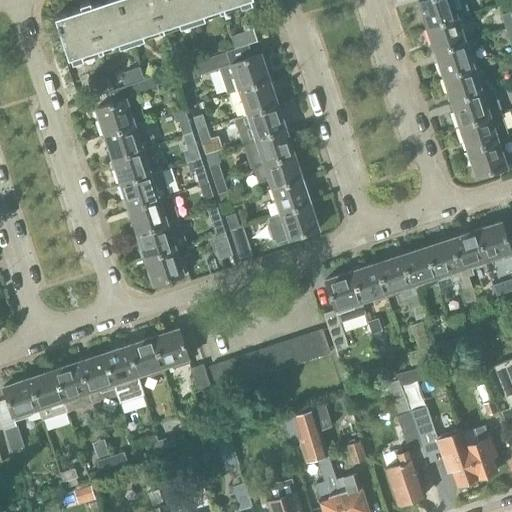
[(80,8),(54,17),(68,58),(70,57),(166,25),(241,0),(103,0),(91,4),(89,1),(79,4),(79,5),(80,8)]
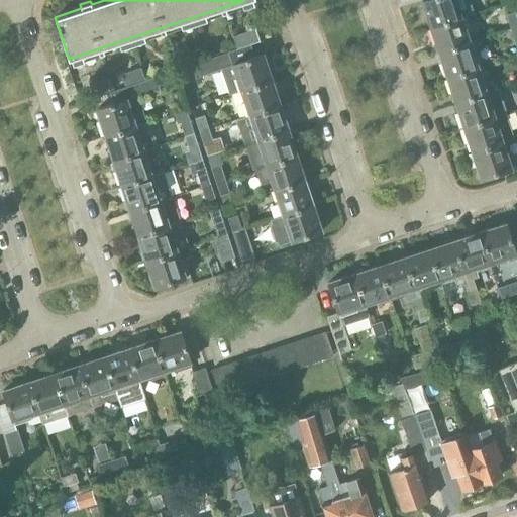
[(461,3),(460,0),(422,0),(431,28),(462,18),(457,4),(461,3)]
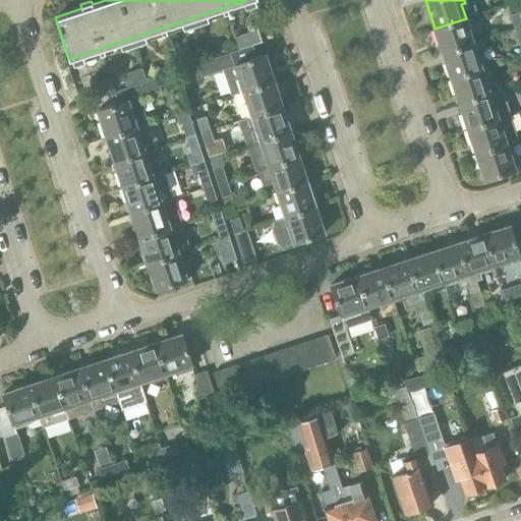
[(520,16),(519,12),(510,15),(514,30),(520,26),(520,16)]
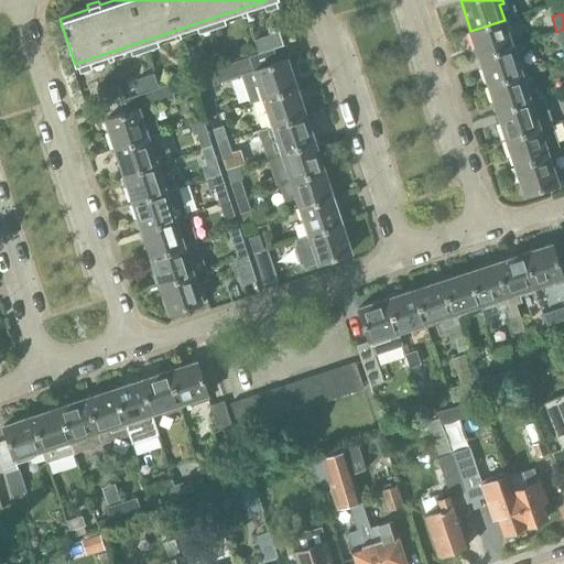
[(513,47),(505,20),(470,31),(479,58),(513,47)]
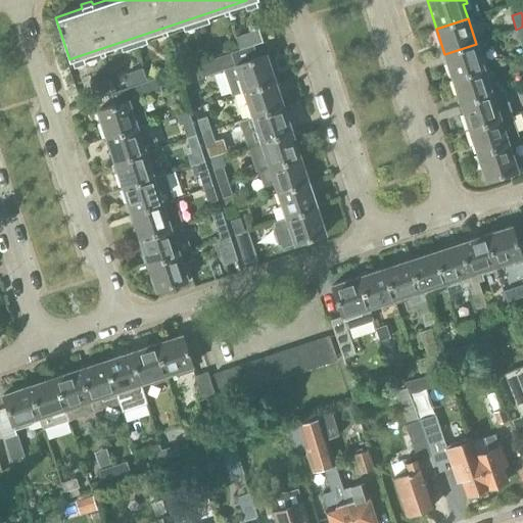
[(258,31),(236,38),(240,50),(263,43),(258,31)]
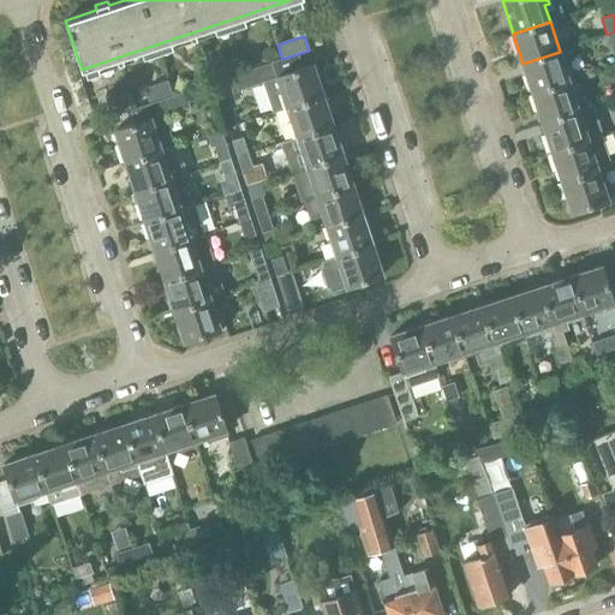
[(560,52),(523,64),(532,93),(569,81),(560,52)]
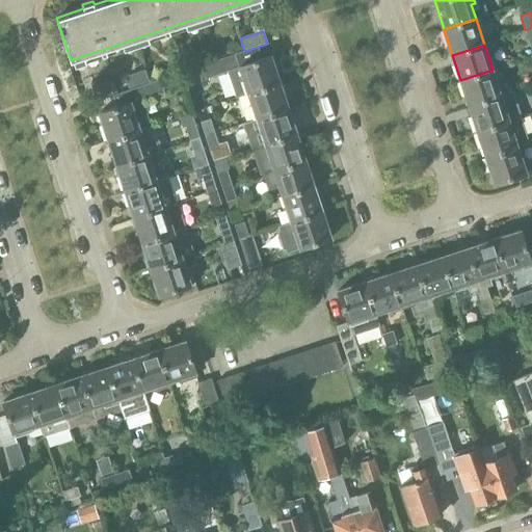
[(192,47),(180,50),(185,67),(197,62),(192,47)]
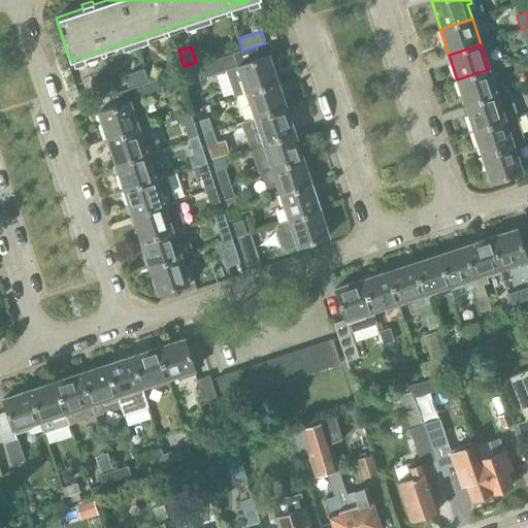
[(268,55),(235,66),(231,54),(200,65),(204,77),(223,70),(232,98),(246,93),(277,84),(268,55)]
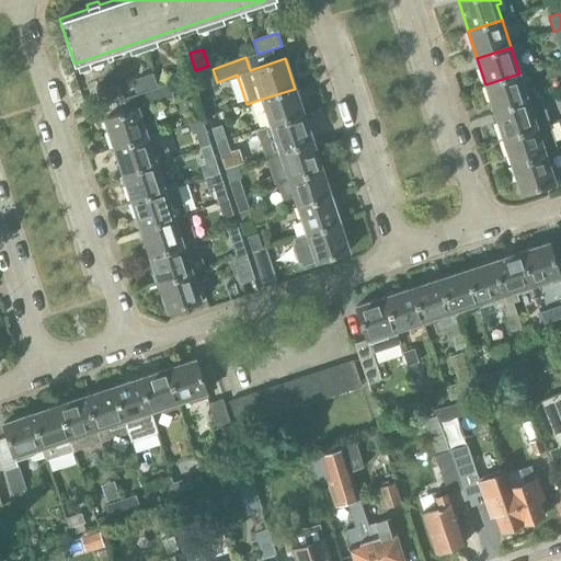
[(152,73),(132,80),(136,94),(144,91),(157,88),(152,73)]
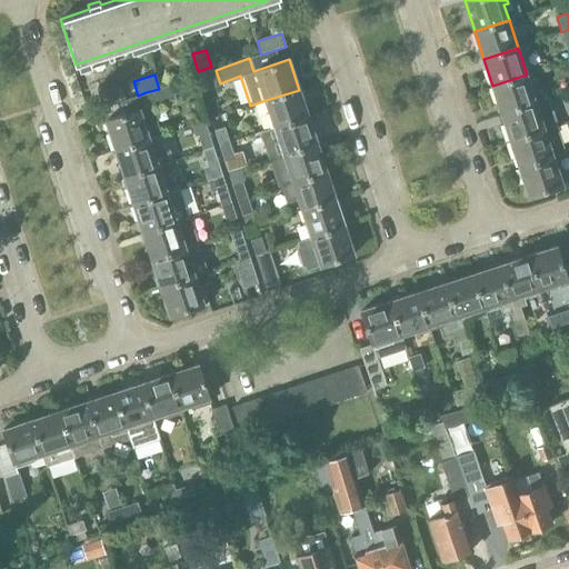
[(527,75),(492,86),(502,113),(546,99),(542,88),(532,91),(527,75)]
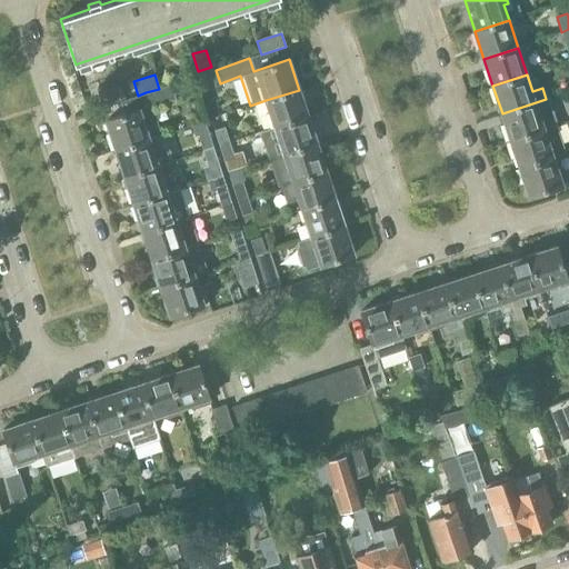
[(120,85),(102,90),(107,105),(125,99),(120,85)]
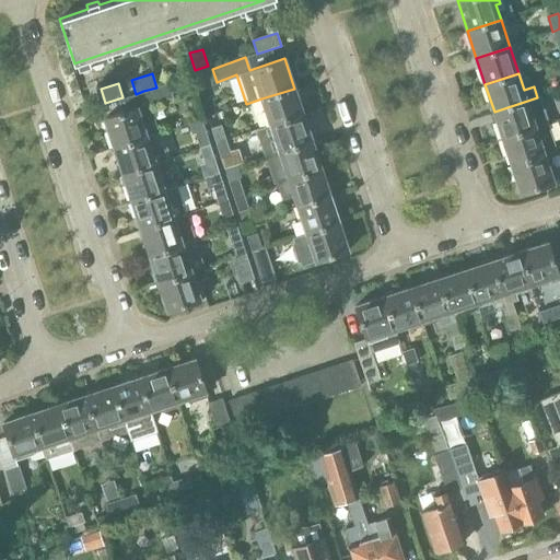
[(118,100),(123,114),(105,120),(115,149),(162,133),(162,132),(159,133),(150,104),(173,96),(170,90),(167,83),(158,86),(156,88),(143,91),(136,94),(118,100)]
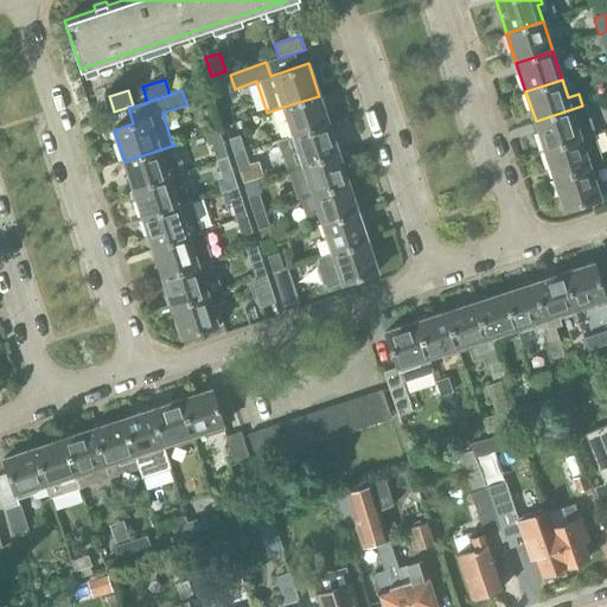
[(193,94),(184,97),(187,104),(192,102),(195,97),(193,94)]
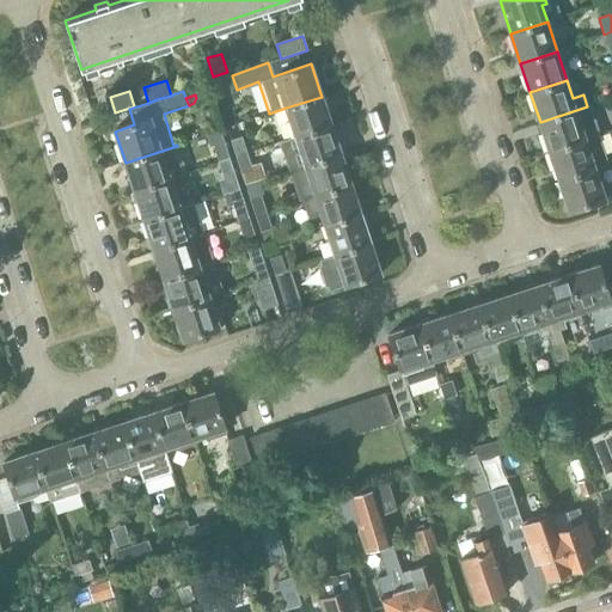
[(332,126),(322,97),(286,108),(297,138),(332,126)]
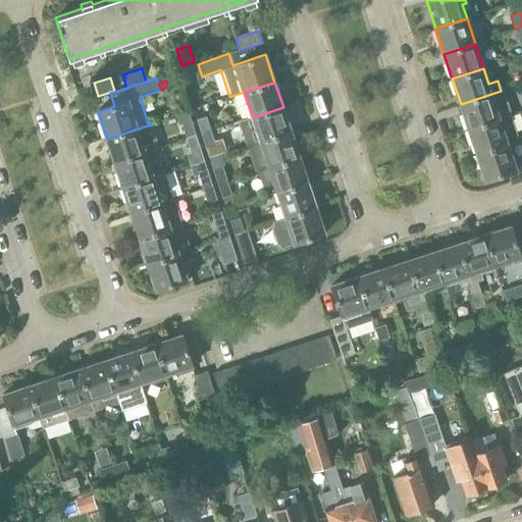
[(501,91),(461,104),(469,129),(500,119),(494,103),(504,100),(501,91)]
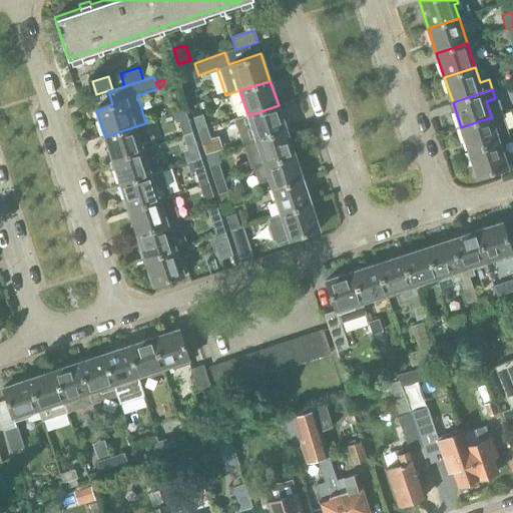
[(198,132),(207,129),(199,103),(189,106),(193,117),(198,132)]
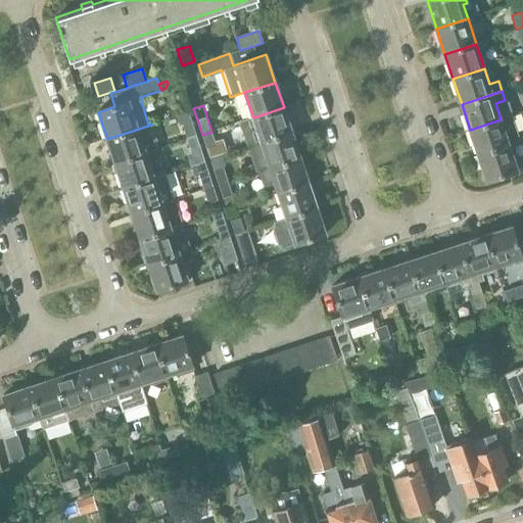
[(253,117),(262,141),(250,145),(250,147),(292,133),(284,107),(253,117)]
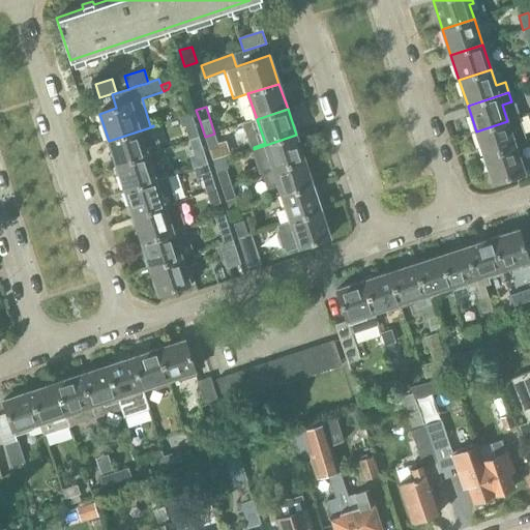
[(189,140),(199,137),(190,112),(181,115),(189,140)]
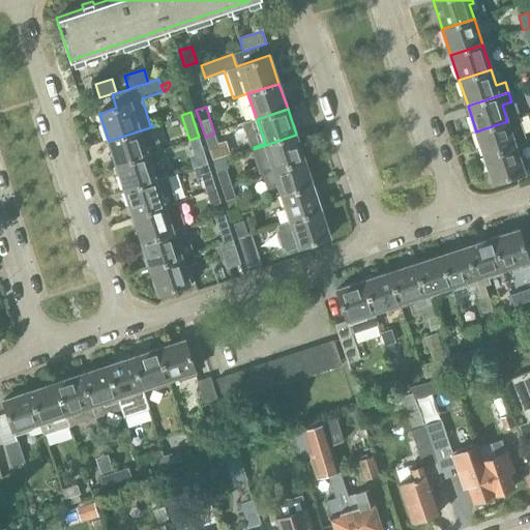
[(520,117),(507,121),(476,131),(484,157),(516,147),(528,143),(520,117)]
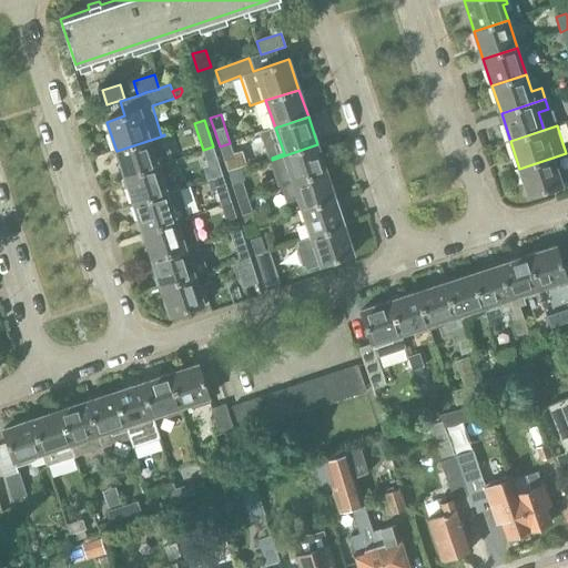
[(173,159),(164,135),(117,151),(125,179),(139,174),(159,168),(159,165),(171,162),(170,160),(173,159)]
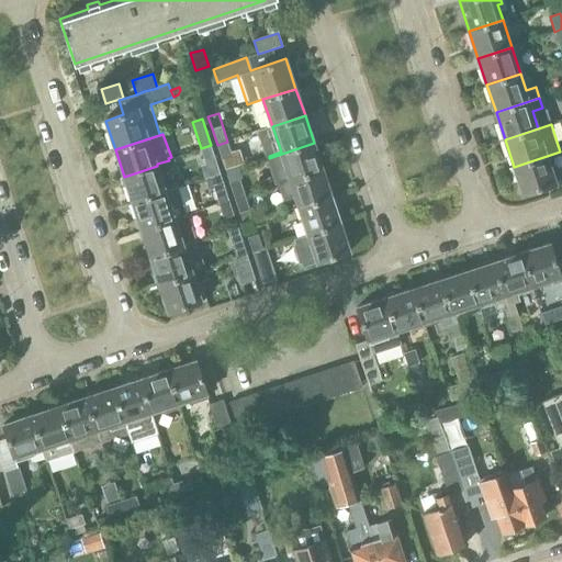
[(217,145),(222,159),(232,156),(227,142),(217,145)]
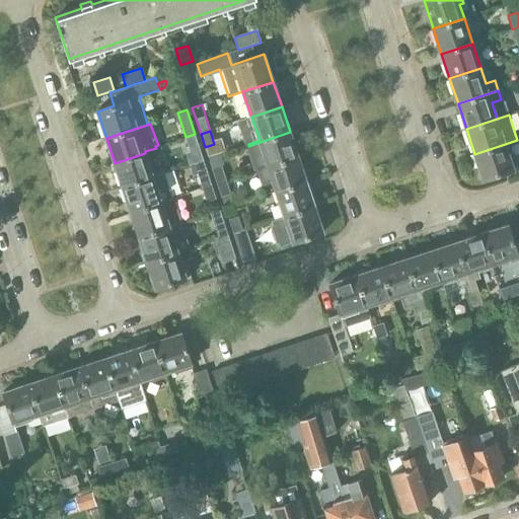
[(290,132),(248,146),(257,170),(258,170),(298,157),(290,132)]
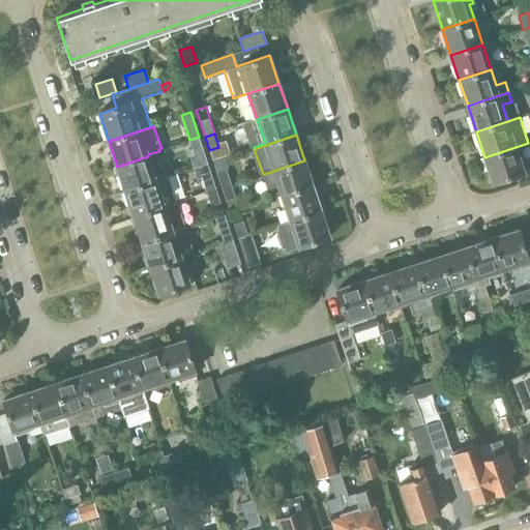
[(521,159),(516,147),(484,157),(493,182),(528,170),(525,158),(521,159)]
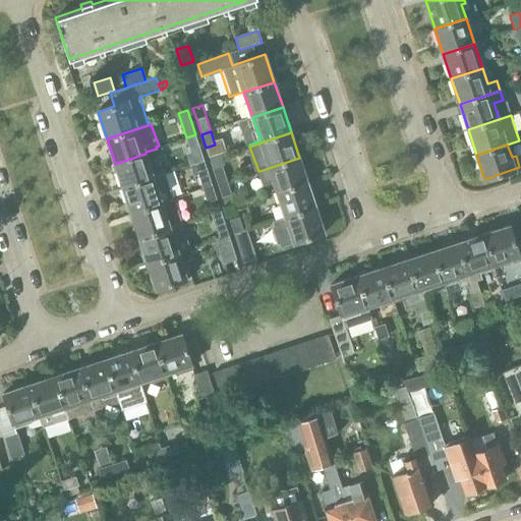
[(200,149),(191,152),(194,164),(204,162),(200,149)]
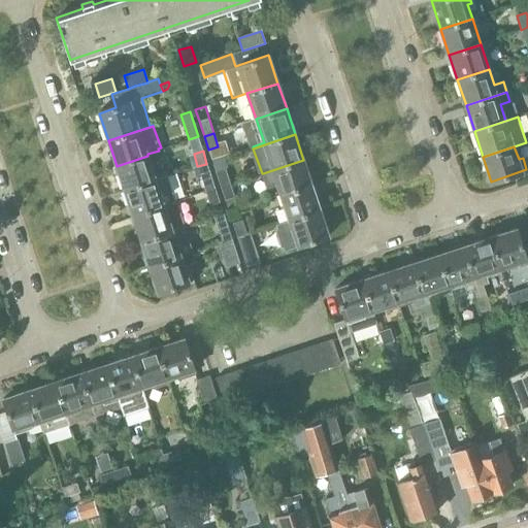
[(151,166),(147,156),(129,162),(117,166),(125,190),(157,178),(153,165),(151,166)]
